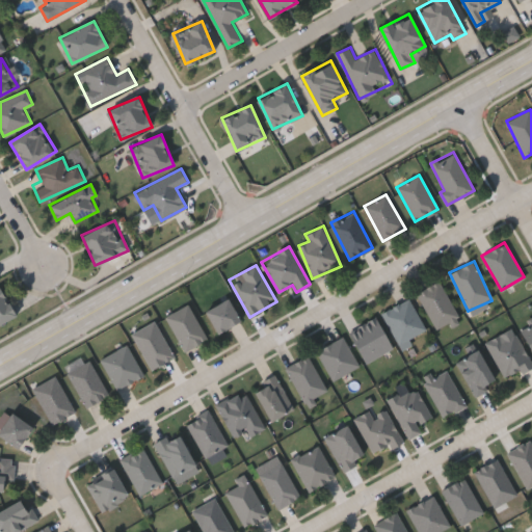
[(457,319),(433,328),(418,291),(441,281),(457,319)]
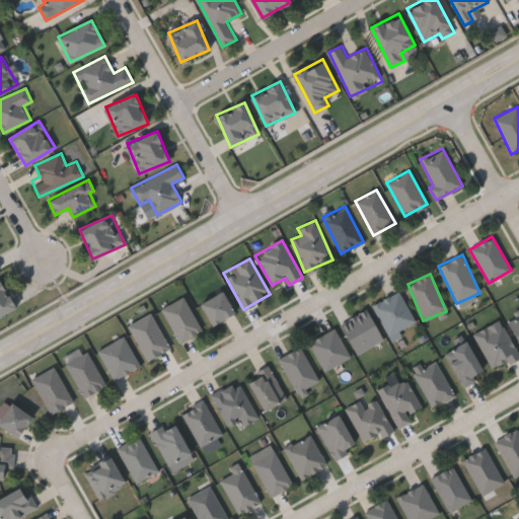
[(0,316),(0,282),(2,281),(16,308),(0,316)]
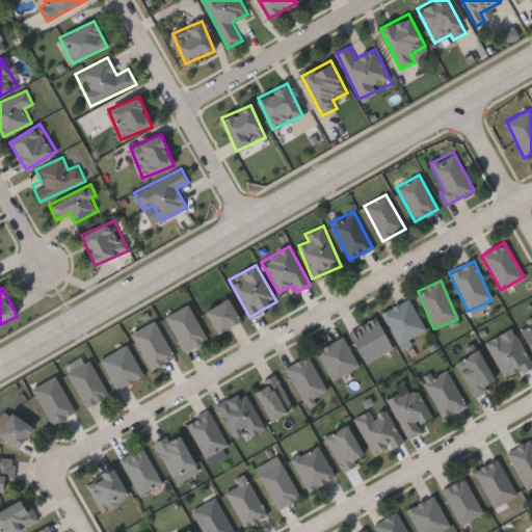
[(239,319),(218,334),(204,313),(224,298),(239,319)]
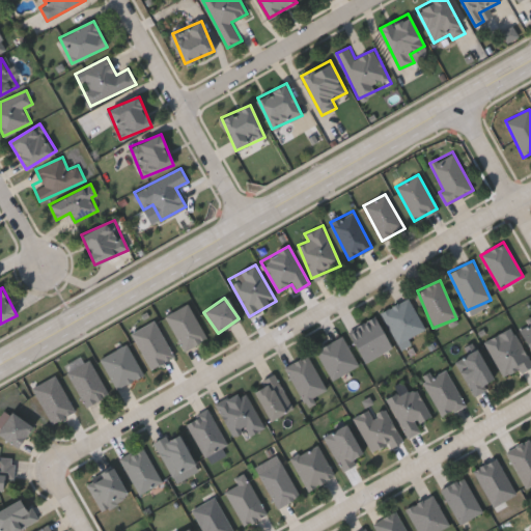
[(396,342),(381,311),(409,298),(423,330),(396,342)]
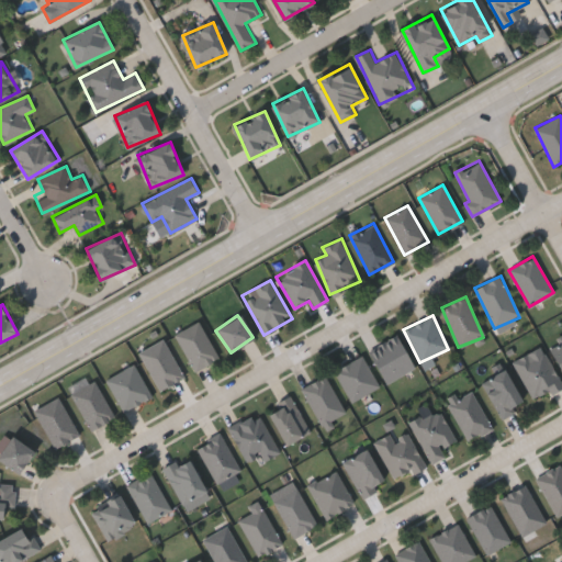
[(175,335),(199,322),(218,358),(194,371),(175,335)]
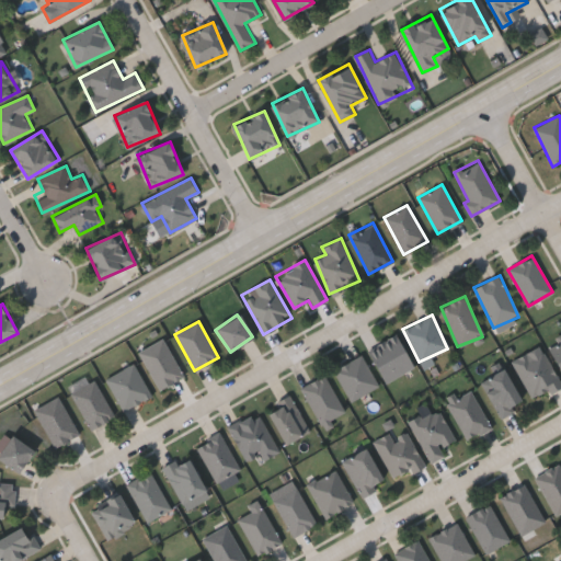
[(560,370),(559,371),(550,352),(554,350),(549,340),(560,333),(560,370)]
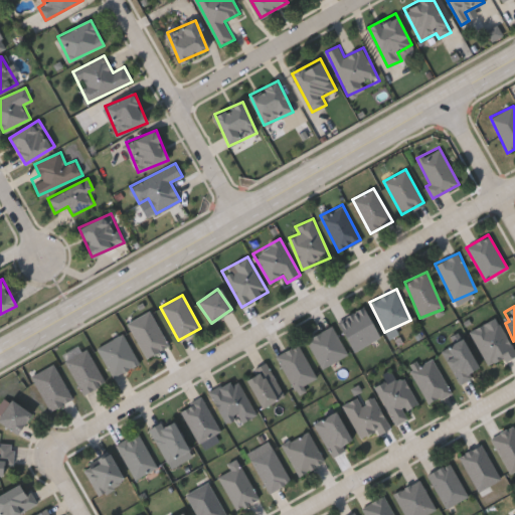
[(379,336),(354,352),(336,322),(362,307),(379,336)]
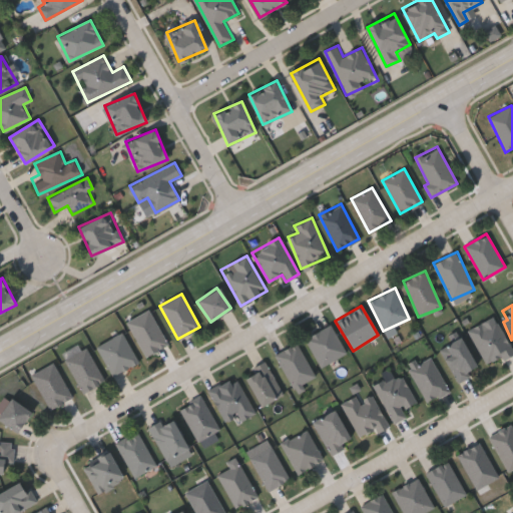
[(143,356),(128,320),(150,311),(166,346),(143,356)]
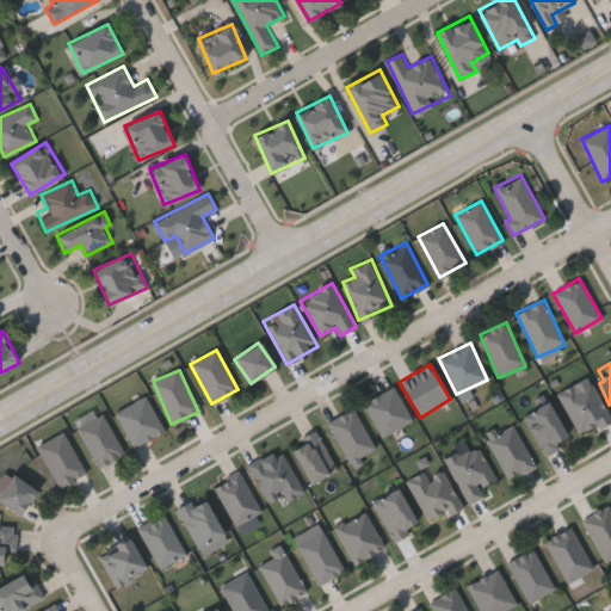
[(557,393),(574,384),(576,389),(592,381),(610,419),(579,436),(557,393)]
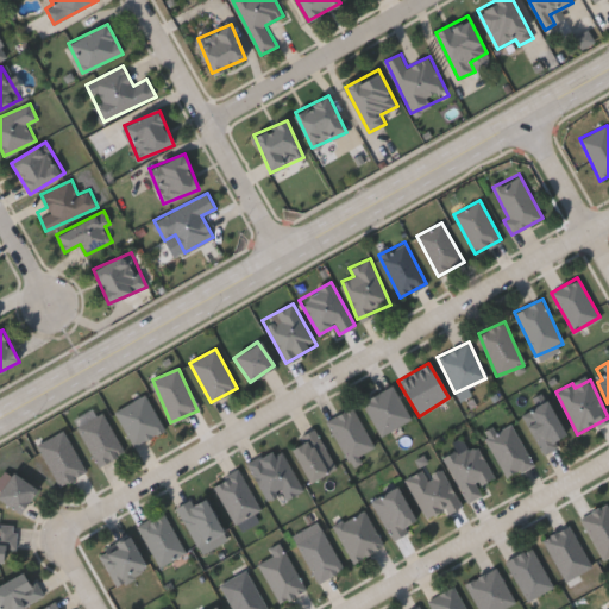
[(363,400),(394,385),(409,421),(378,435),(363,400)]
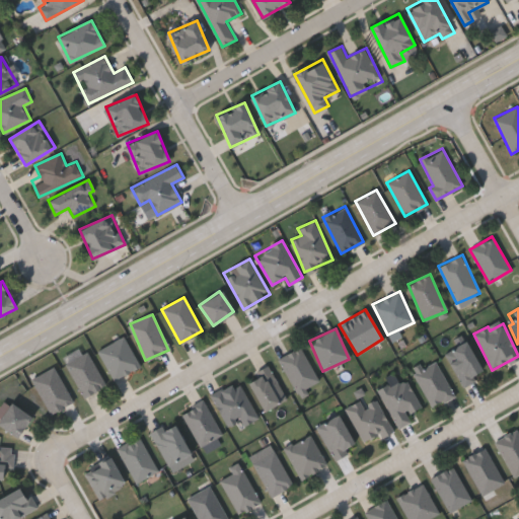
[(113,380),(97,350),(124,337),(139,367),(113,380)]
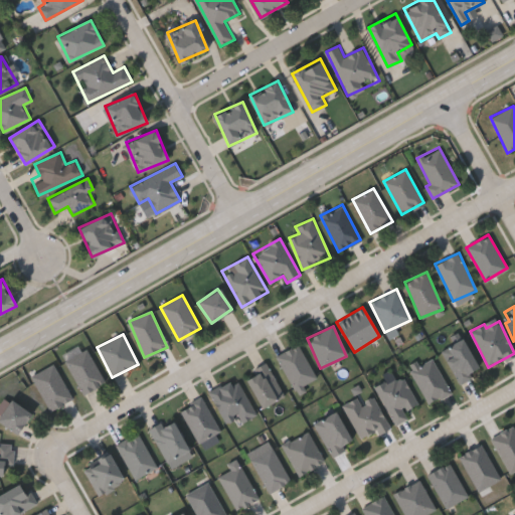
[(459,382),(441,350),(462,338),(480,370),(459,382)]
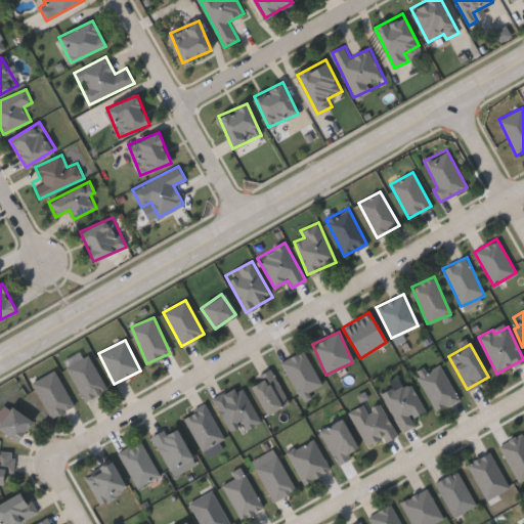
[(280,362),(303,350),(322,386),(300,397),(280,362)]
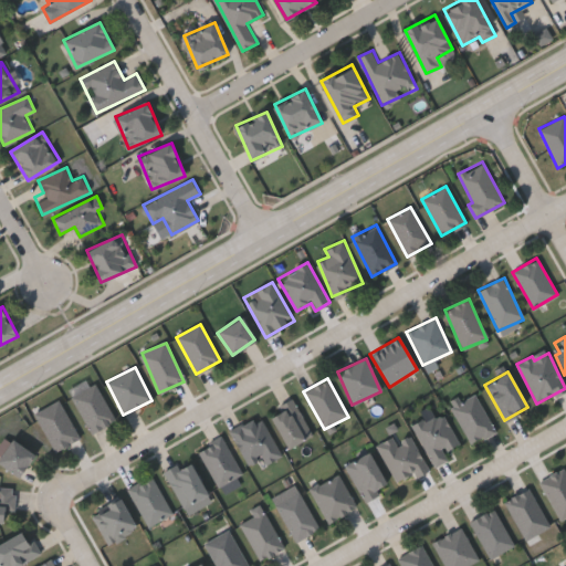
[(72,395),(96,384),(114,421),(90,432),(72,395)]
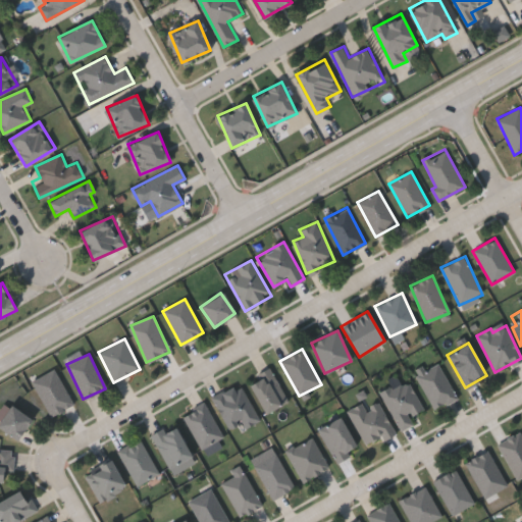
[(434,410),(414,374),(436,361),(457,397),(434,410)]
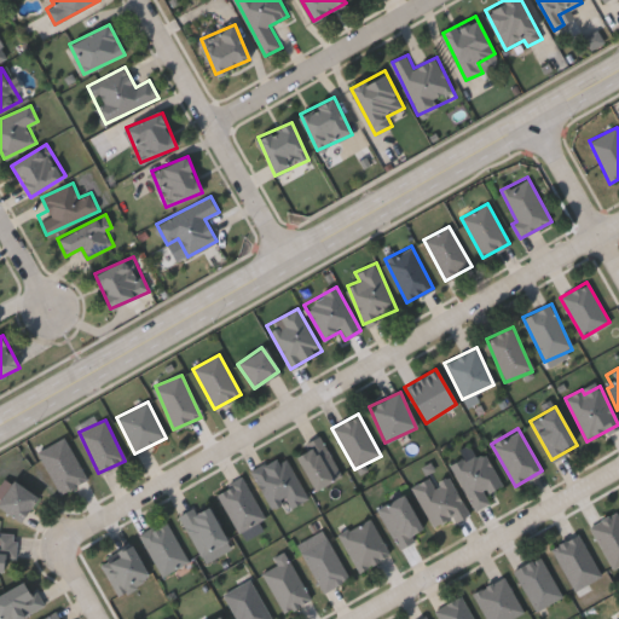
[(87,479),(61,493),(38,451),(63,437),(87,479)]
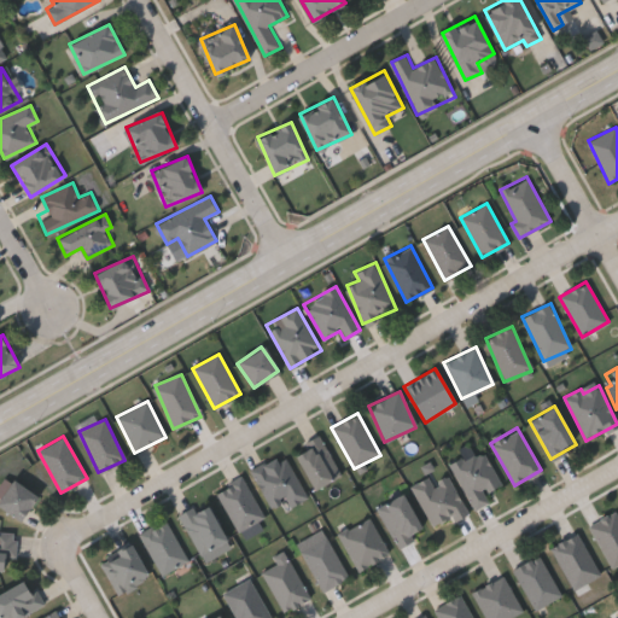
[(314,490),(292,450),(320,436),(340,474),(314,490)]
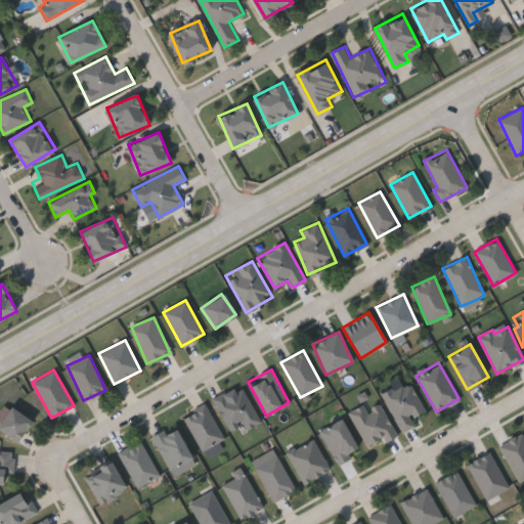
[(381,393),(408,379),(425,410),(411,418),(415,425),(401,432),(381,393)]
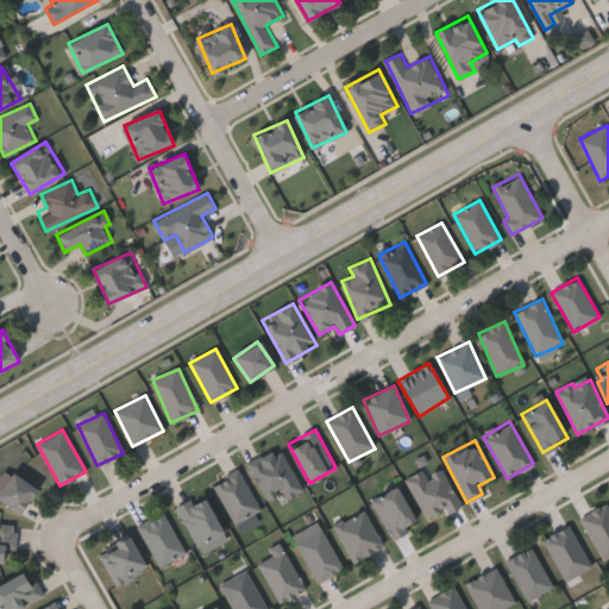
[(302,488),(270,506),(248,465),(280,447),(302,488)]
